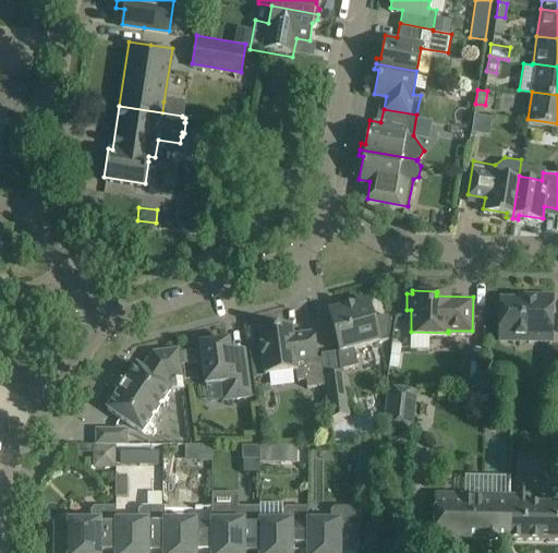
[(500,297),(500,319),(499,337),(552,338),(552,314),(553,292),(530,292),(530,297),(500,297)]
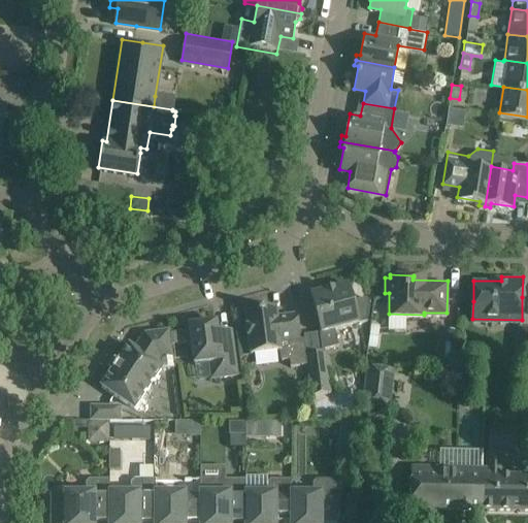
[(311,291),(317,312),(321,329),(319,329),(322,347),(338,342),(334,326),(358,321),(367,319),(370,298),(366,295),(353,298),(348,282),(311,291)]
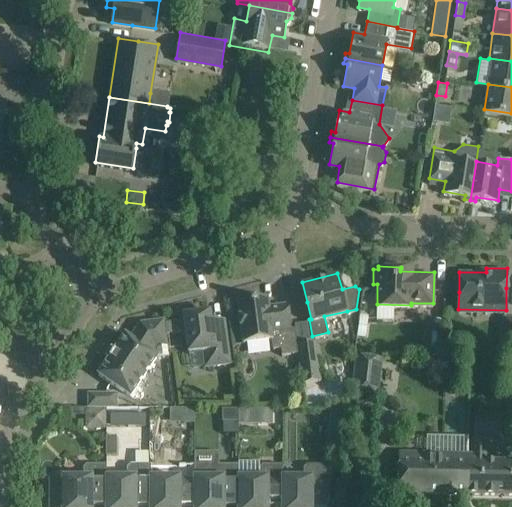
[(243,340),(271,337),(273,346),(281,345),(282,353),(297,350),(295,331),(290,332),(289,328),(291,327),(287,302),(268,304),(267,295),(237,299),(240,319),(240,324),(241,324),(243,340)]
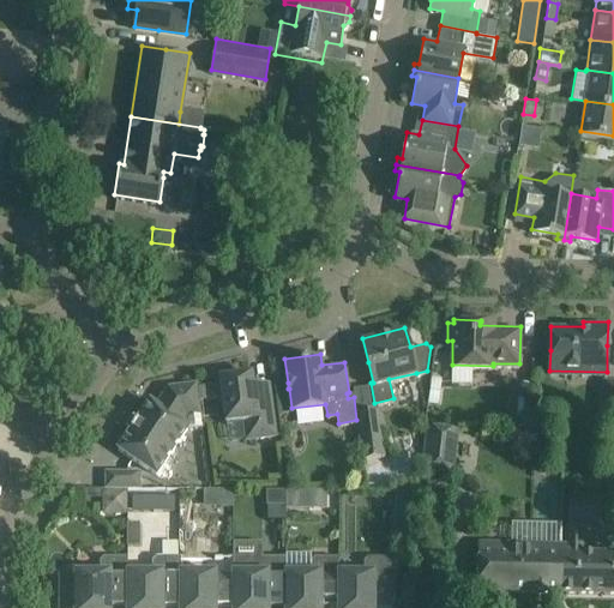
[(220,375),(223,399),(226,420),(244,417),(246,435),(275,432),(271,398),(254,401),(251,372),(220,375)]
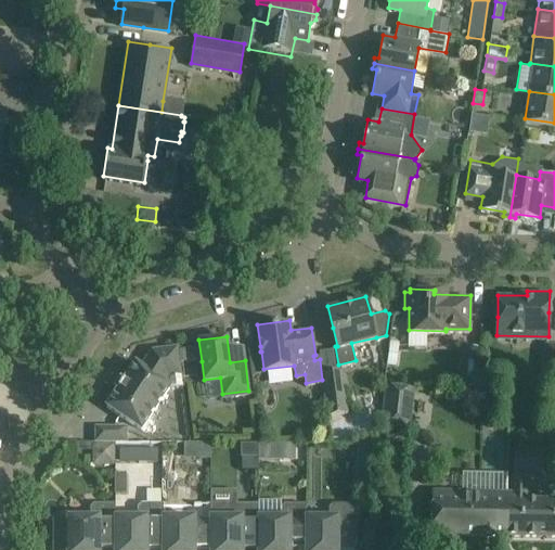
[(163,394),(167,387),(183,385),(180,361),(179,349),(178,344),(152,347),(141,363),(136,360),(124,378),(118,385),(106,404),(141,426),(149,416),(164,394),(163,394)]
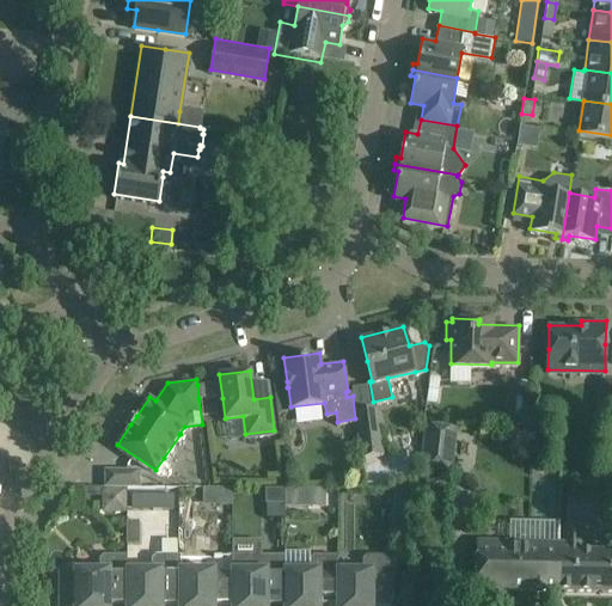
[(216,383),(197,385),(199,398),(218,396),(216,383)]
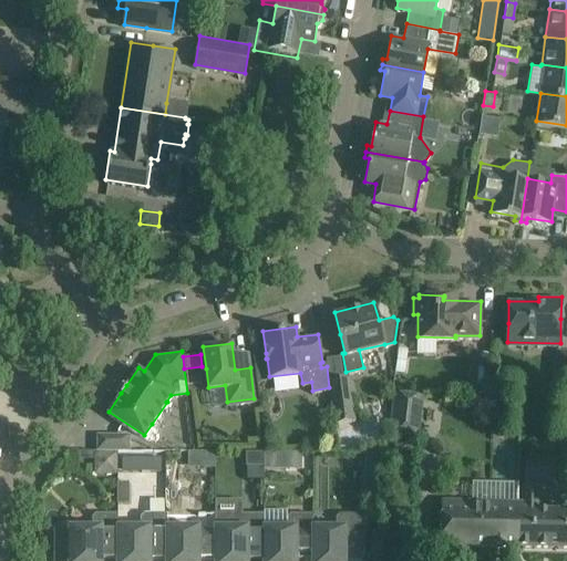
[(329,378),(334,421),(354,417),(349,376),(329,378)]
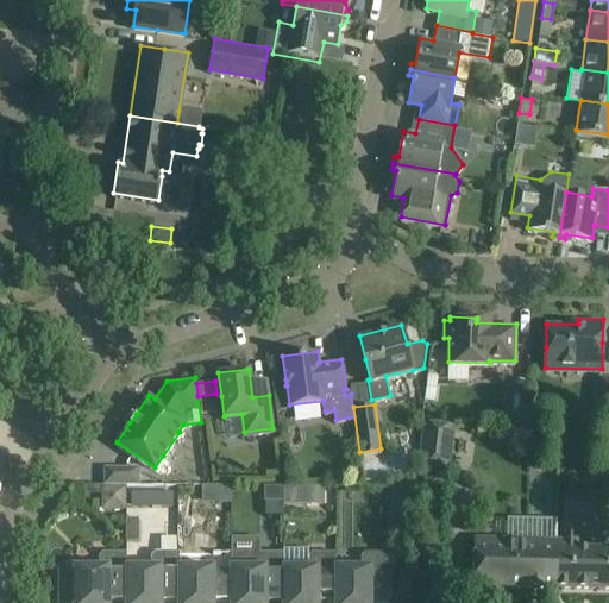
[(422,420),(421,437),(453,440),(454,422),(422,420)]
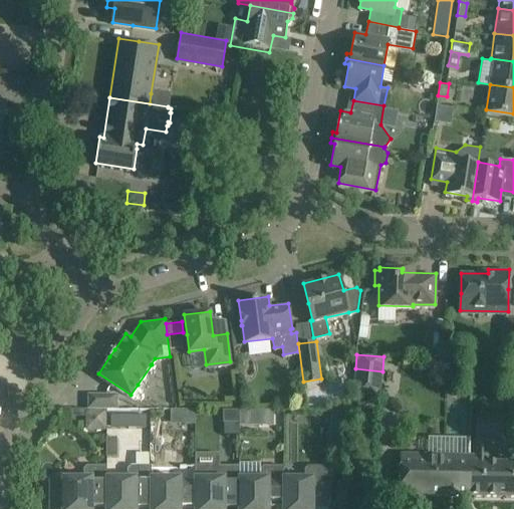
[(88,392),(88,407),(104,407),(116,407),(116,392),(88,392)]
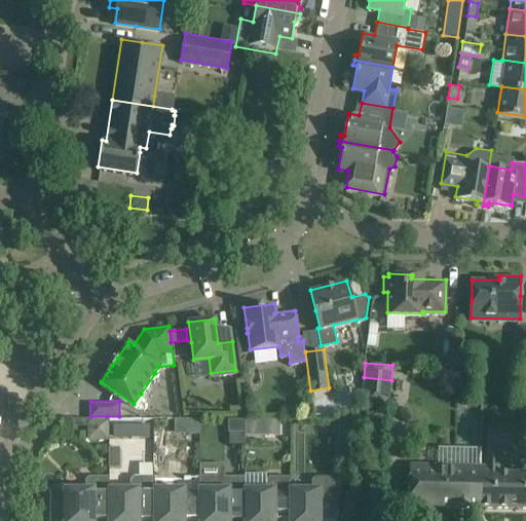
[(360,406),(358,417),(366,418),(367,407),(360,406)]
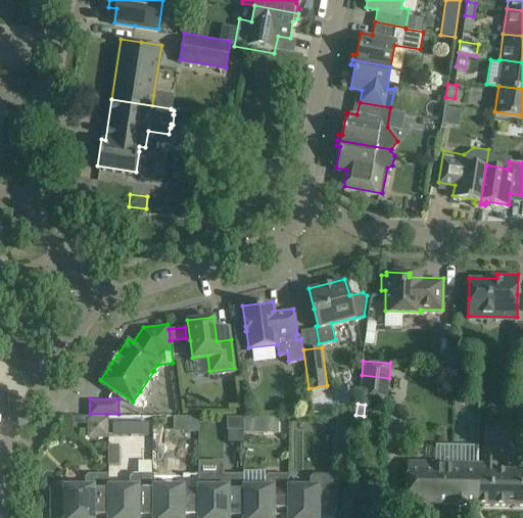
[(90,414),(85,414),(85,422),(85,429),(93,437),(106,437),(106,414),(90,414)]
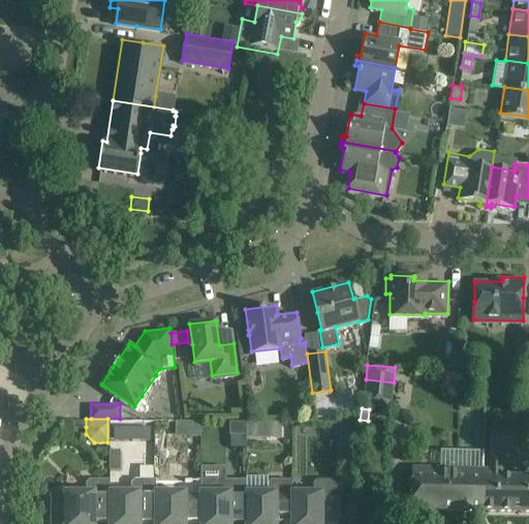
[(187,419),(187,433),(200,433),(200,419),(187,419)]
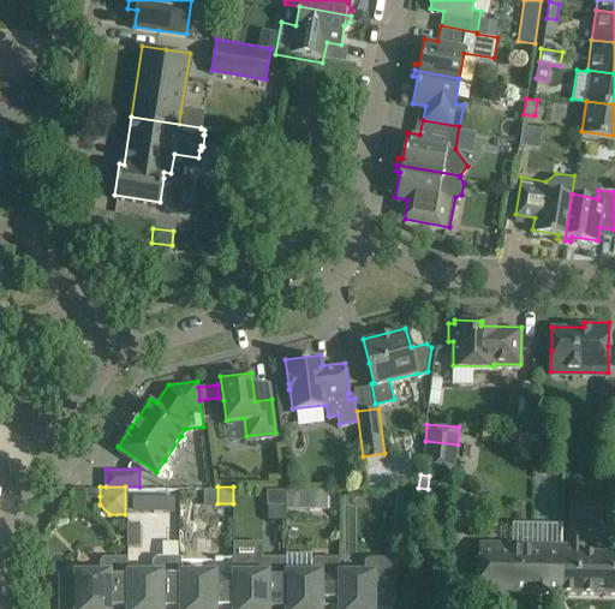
[(308,506),(309,487),(286,487),(286,505),(308,506)]
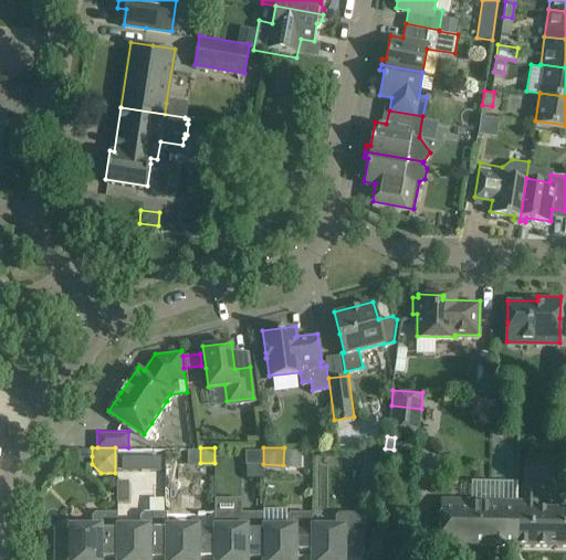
[(262,448),(245,450),(245,462),(262,462),(262,448)]
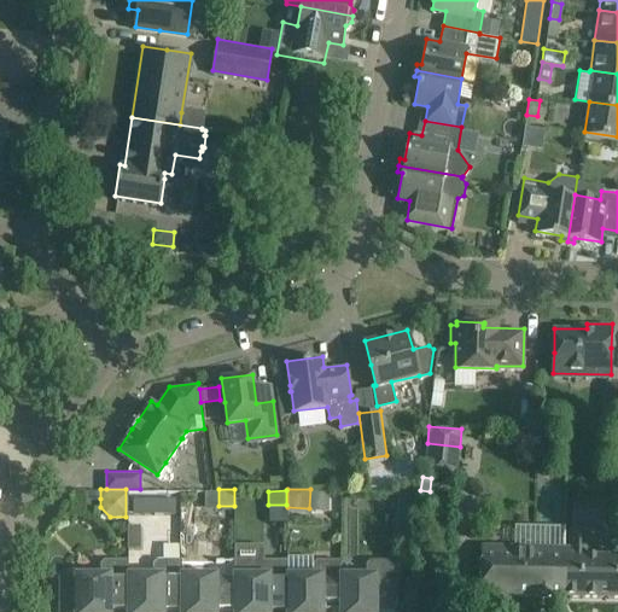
[(398,490),(396,514),(415,516),(418,491),(398,490)]
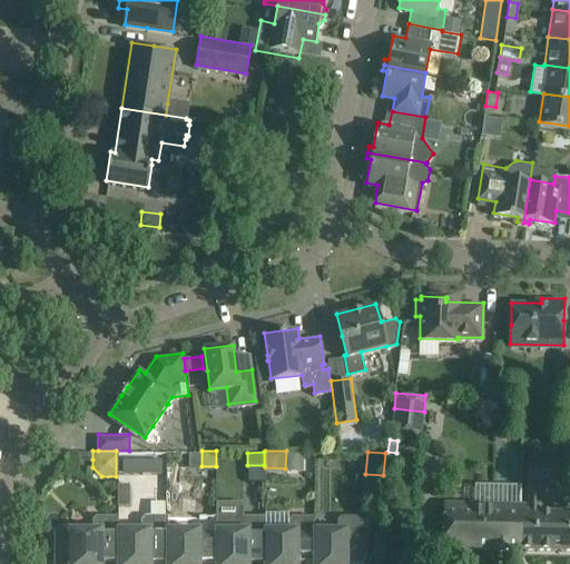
[(161,470),(161,456),(141,456),(141,470),(161,470)]
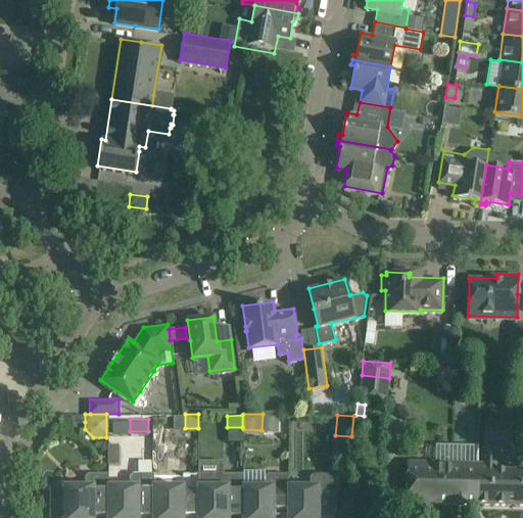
[(469,461),(468,502),(522,503),(522,468),(495,468),(495,445),(511,446),(513,424),(486,421),(484,444),(483,462),(469,461)]
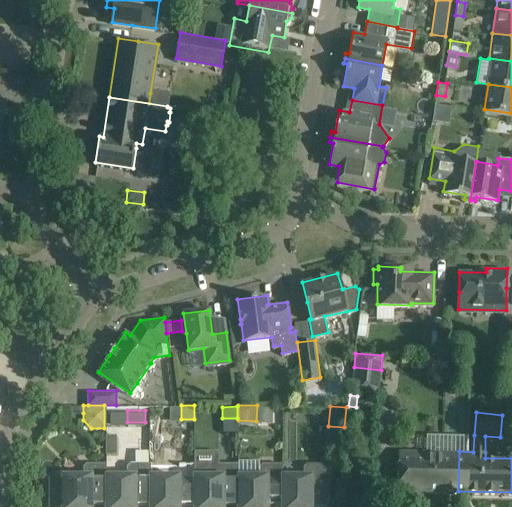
[(398,490),(458,491),(459,451),(399,450),(398,490)]
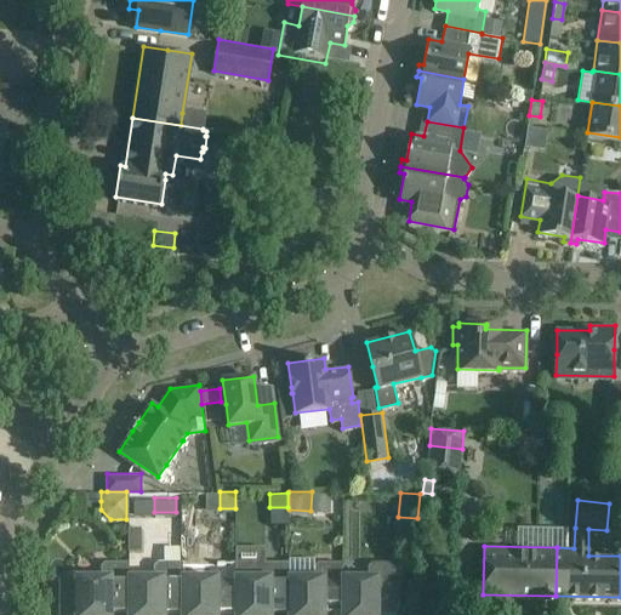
[(155,614),(157,610),(182,610),(182,559),(158,558),(154,563),(154,575),(129,574),(129,610),(127,614),(155,614)]
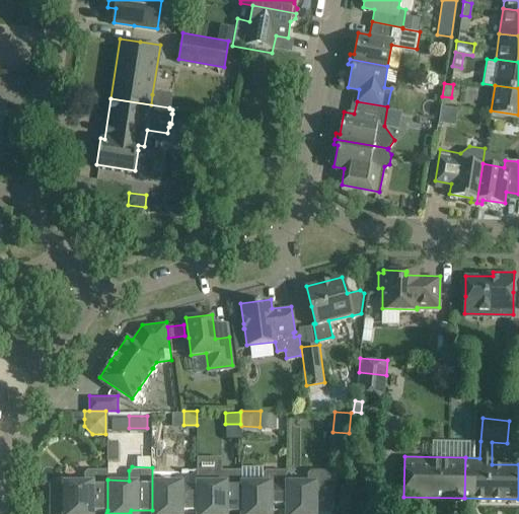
[(107,510),(107,480),(107,467),(87,467),(84,471),(84,481),(63,481),(63,482),(51,482),(51,513),(63,513),(62,513),(86,513),(86,510),(93,510),(107,510)]
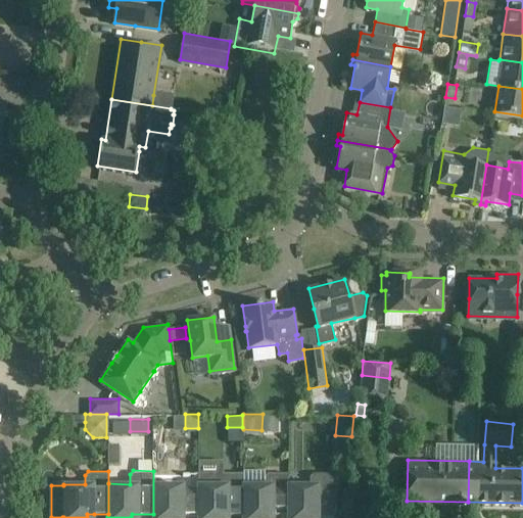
[(153,514),(152,517),(176,517),(177,514),(184,514),(198,514),(198,484),(198,471),(178,471),(175,474),(175,484),(153,484),(153,514)]
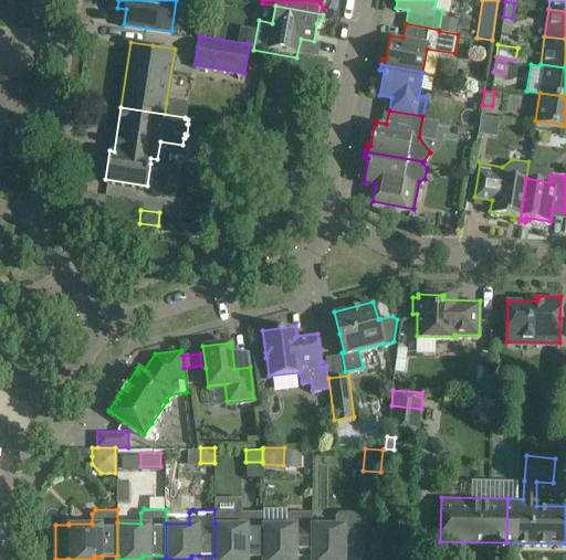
[(263,556),(263,524),(263,509),(241,509),(238,513),(238,524),(215,524),(215,556),(213,559),(239,559),(240,556),(248,556),(263,556)]
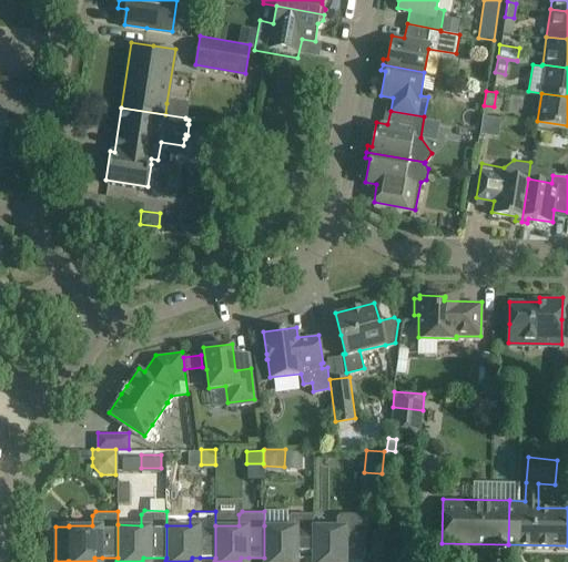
[(313,558),(313,525),(313,511),(291,511),(287,515),(287,525),(264,525),(264,558),(263,561),(288,561),(290,558),(297,558),(313,558)]
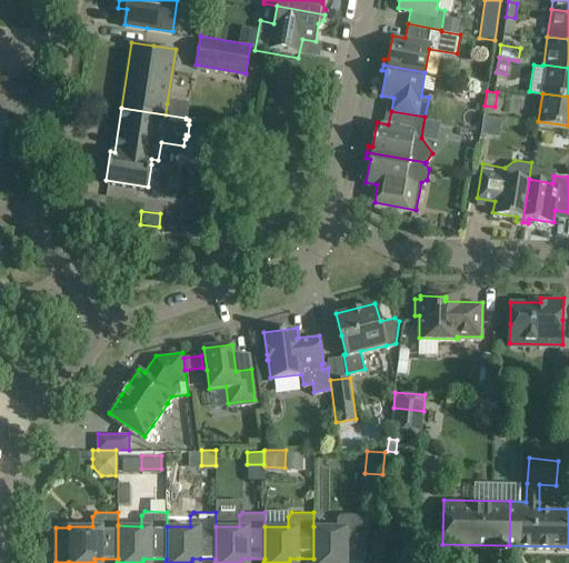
[(338,562),(339,559),(363,559),(370,512),(340,512),(337,516),(337,526),(313,526),(313,559),(312,562),(338,562)]
